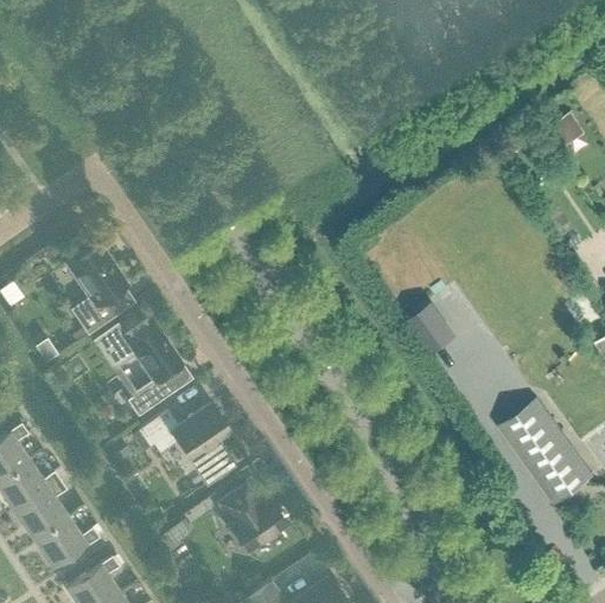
[(566,146),(586,133),(572,111),(552,124),(566,146)]
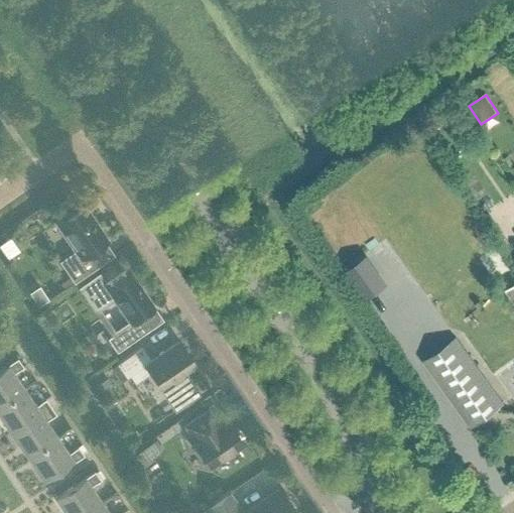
[(115,258),(106,244),(109,242),(84,206),(55,225),(76,254),(60,264),(76,285),(115,258)]
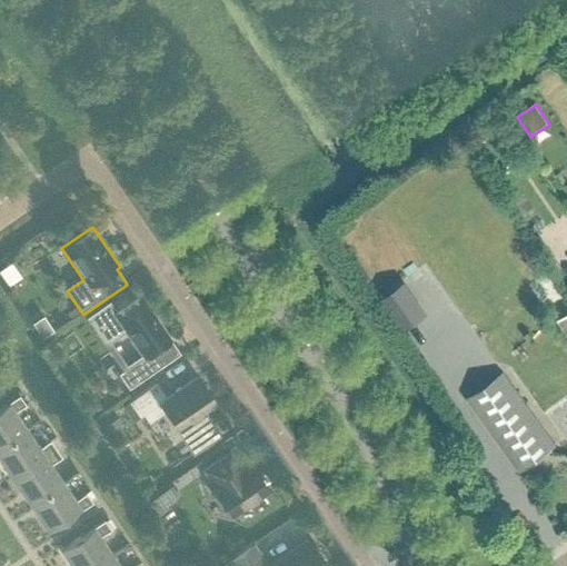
[(406,280),(383,297),(387,305),(406,330),(424,317),(429,314),(406,280)]
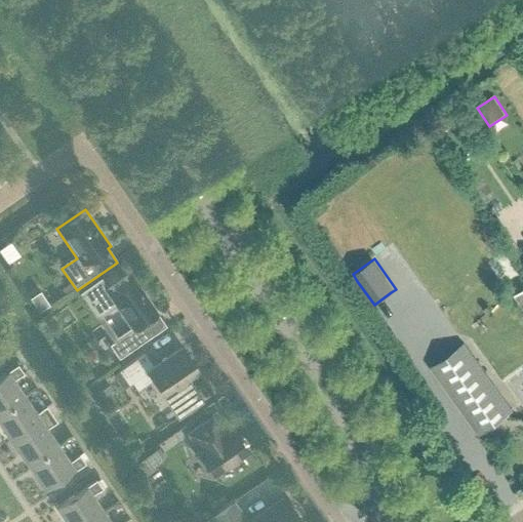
[(101,284),(82,296),(97,318),(115,306),(133,331),(111,347),(120,361),(151,339),(142,326),(158,315),(129,274),(105,290),(101,284)]
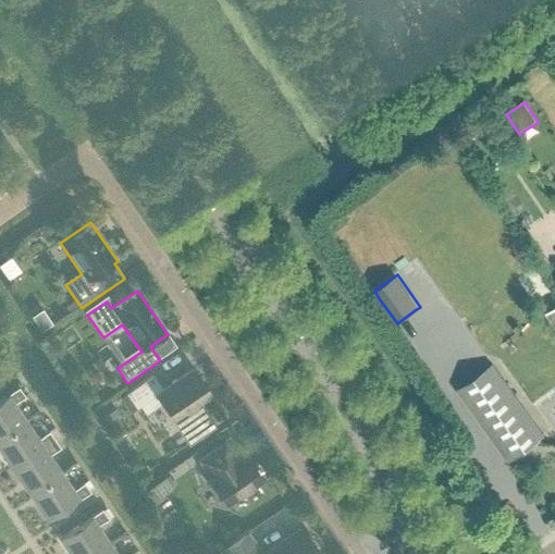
[(509,464),(545,439),(495,368),(459,393),(509,464)]
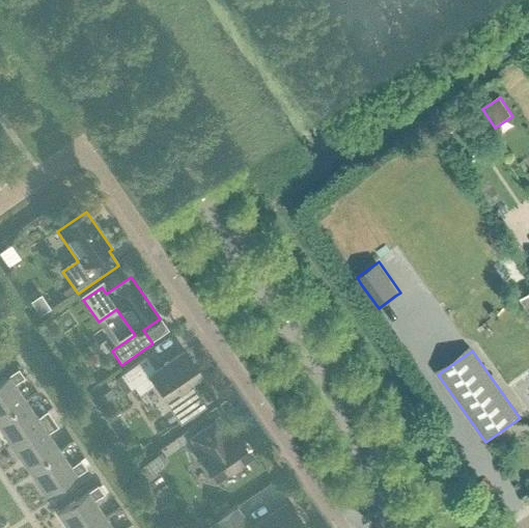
[(147,359),(121,377),(132,391),(135,389),(140,397),(156,387),(167,404),(181,424),(206,406),(194,386),(202,380),(185,354),(157,373),(147,359)]
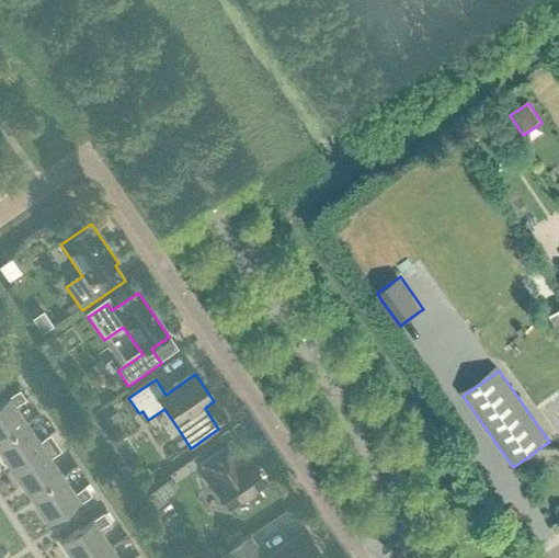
[(0,444),(27,426),(15,409),(26,401),(20,393),(8,400),(9,401),(0,406),(0,444)]
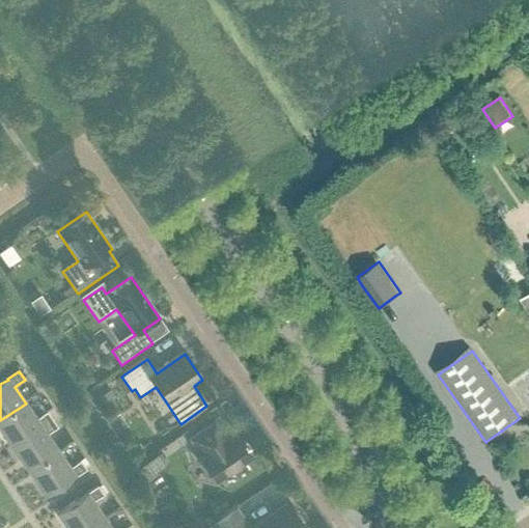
[(105,385),(92,393),(101,405),(113,396),(105,385)]
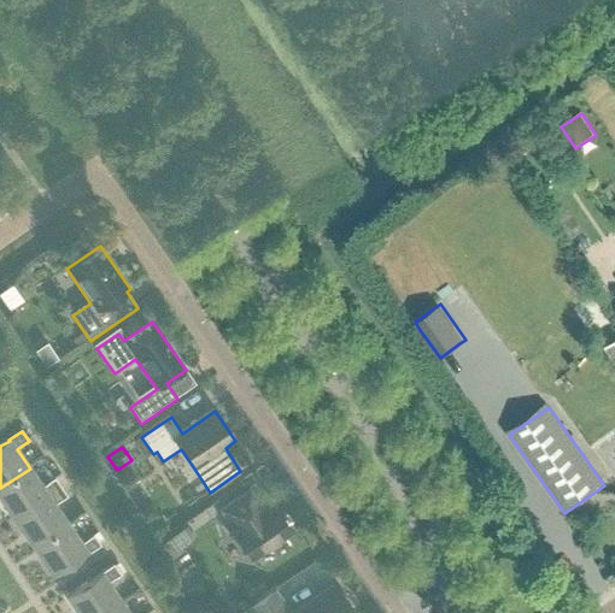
[(30,469),(0,488),(0,500),(15,522),(62,489),(56,479),(44,488),(30,469)]
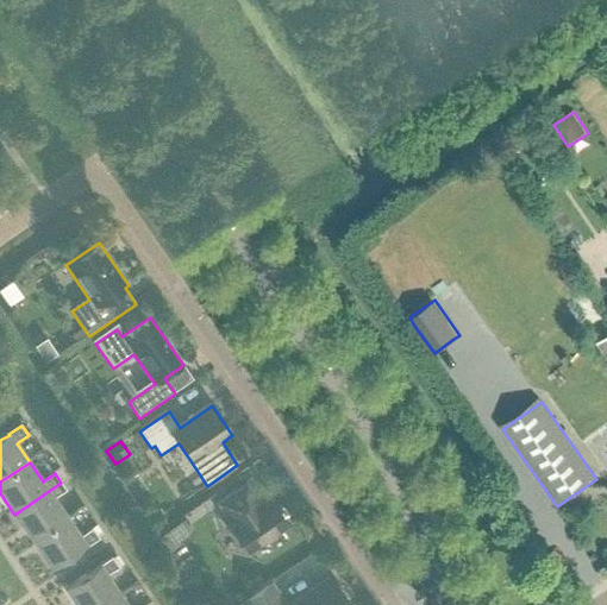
[(67,492),(61,483),(14,515),(33,543),(69,520),(55,500),(67,492)]
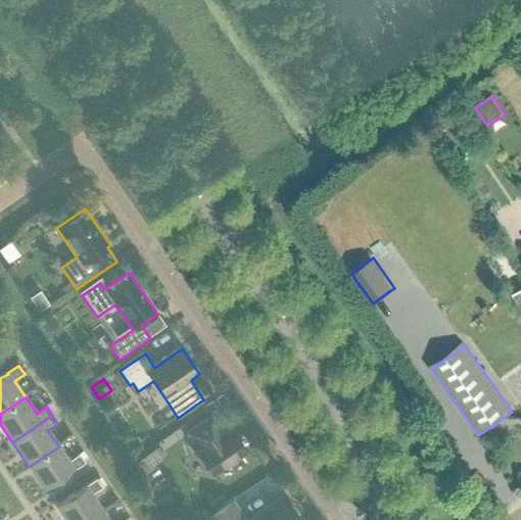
[(212,477),(250,452),(234,428),(224,435),(212,418),(188,434),(200,451),(196,454),(212,477)]
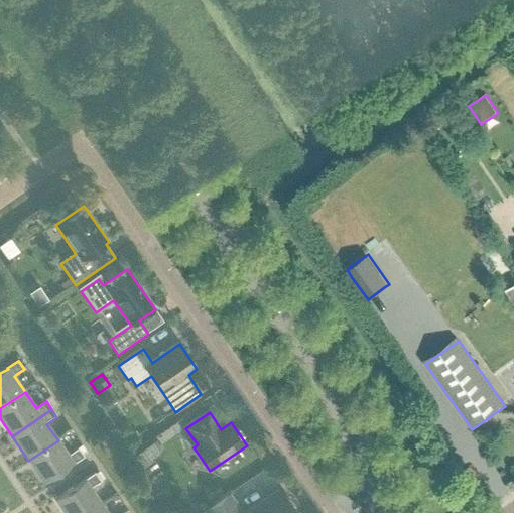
[(69,456),(58,440),(28,461),(45,485),(74,465),(74,466),(85,458),(79,450),(69,456)]
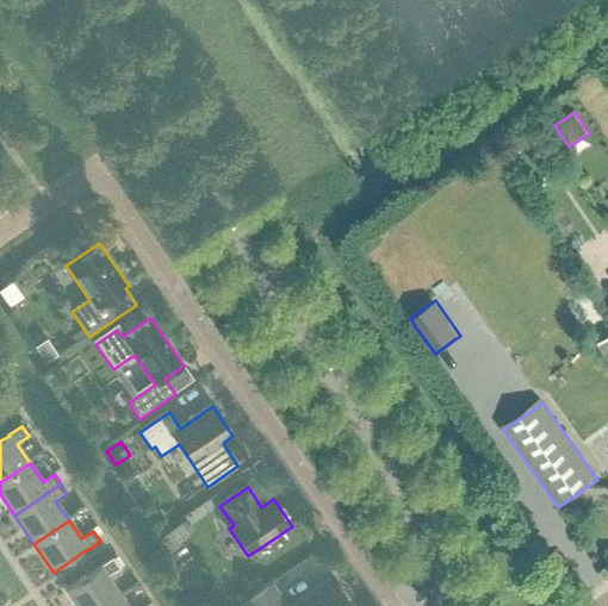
[(181,543),(194,533),(186,522),(159,539),(185,578),(199,568),(181,543)]
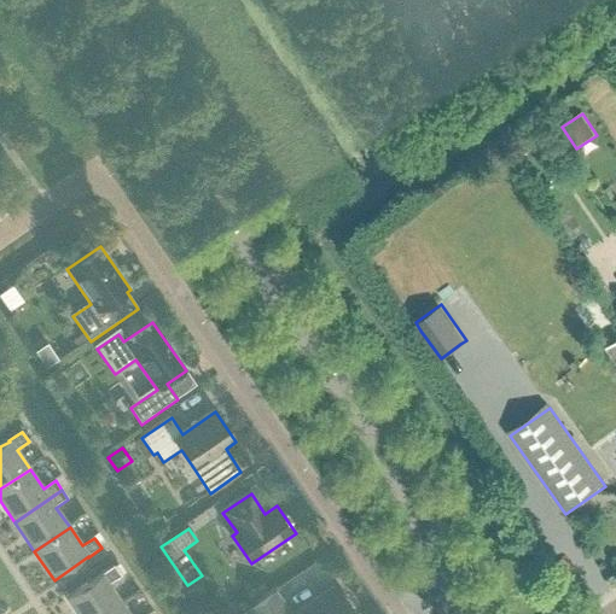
[(109,613),(123,604),(110,585),(122,578),(115,567),(102,576),(102,577),(68,600),(77,613),(109,613)]
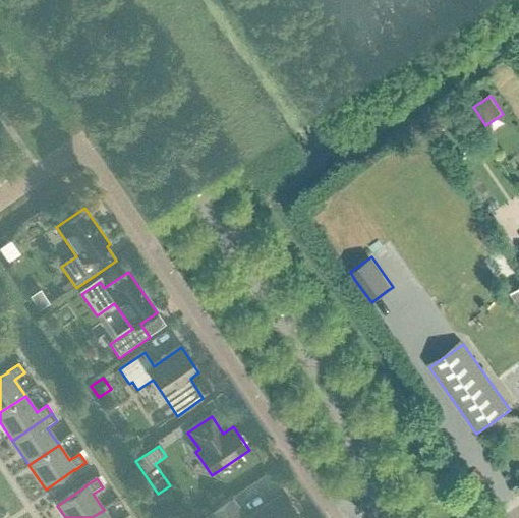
[(298,517),(283,496),(250,517),(244,517),(231,500),(209,515),(211,517),(298,517)]
